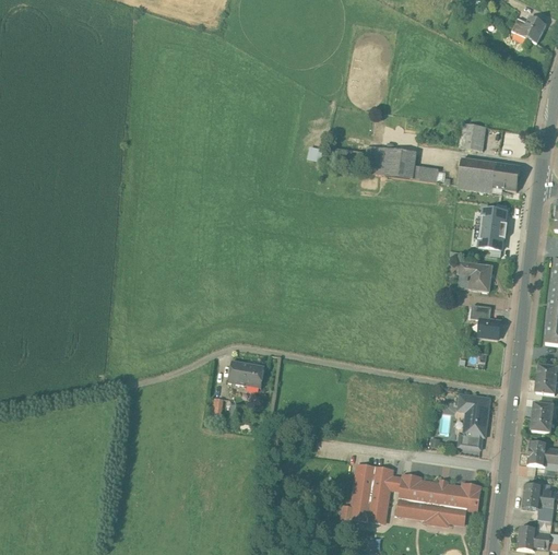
[(545,23),(529,14),(525,21),(520,34),(535,42),(545,23)]
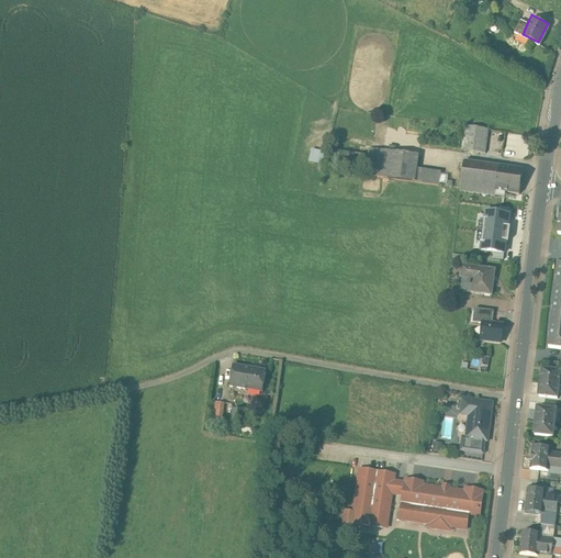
[(528,21),(519,17),(514,30),(523,34),(528,21)]
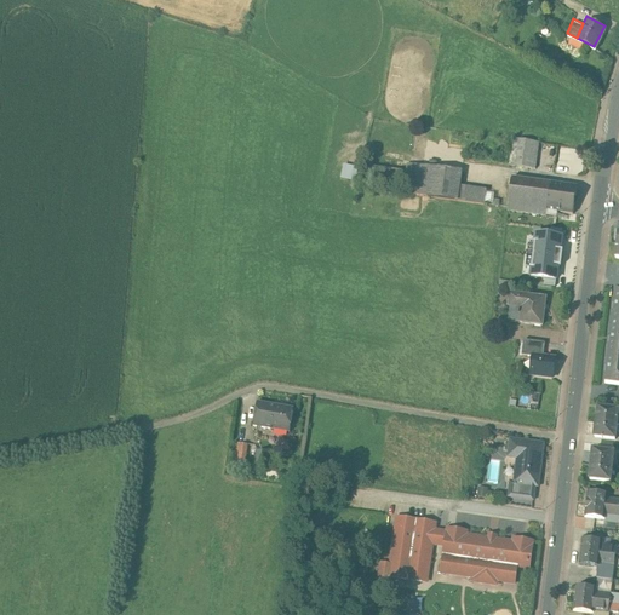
[(538,138),(511,134),(509,162),(536,166),(538,138)]
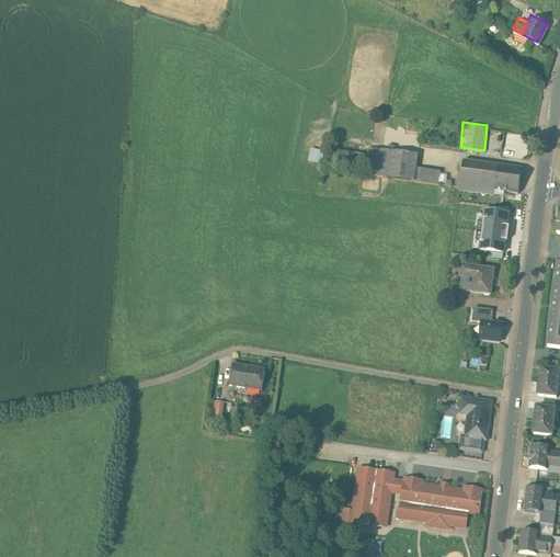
[(308,145),(307,157),(316,158),(318,146),(308,145)]
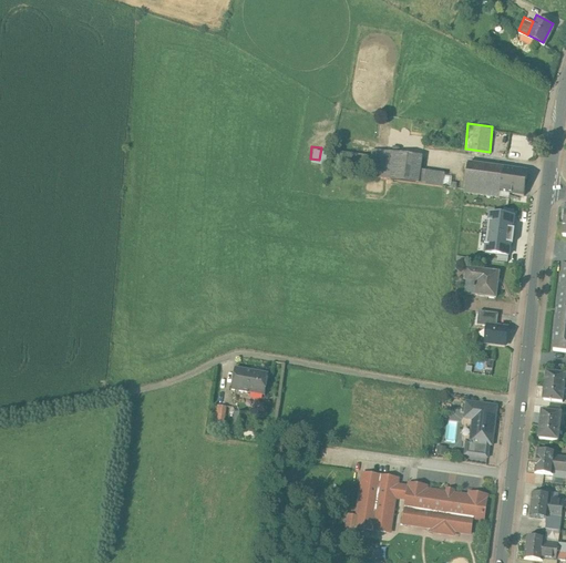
[(393,150),(371,146),(368,173),(390,176),(393,150)]
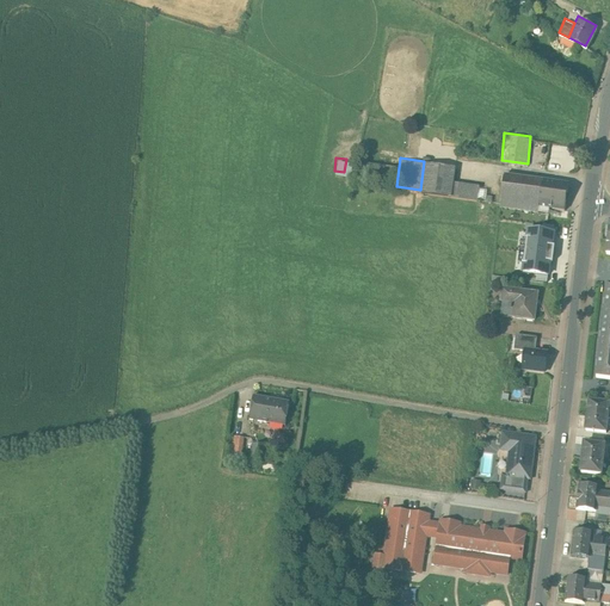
[(394,179),(396,165),(365,160),(364,174),(394,179)]
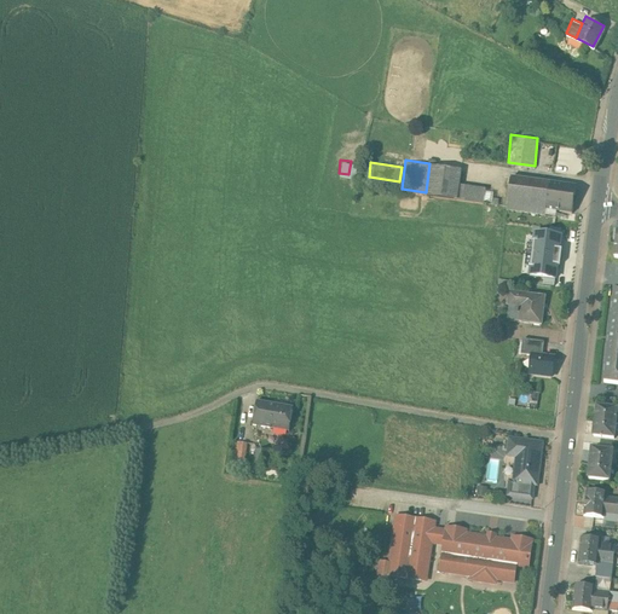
[(460,167),(429,163),(426,192),(456,196),(460,167)]
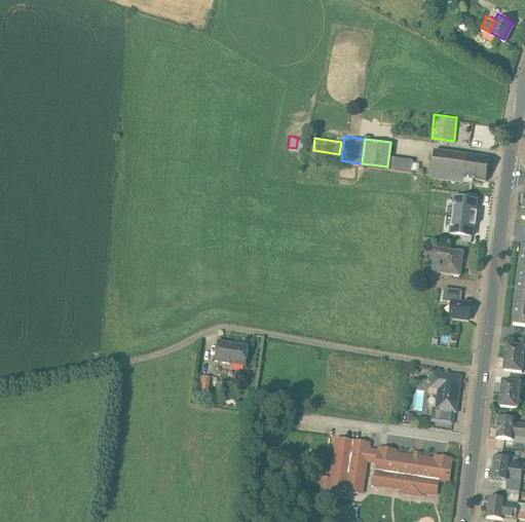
[(473,154),(437,149),(434,169),(443,170),(442,176),(452,178),(453,172),(471,174),(473,154)]
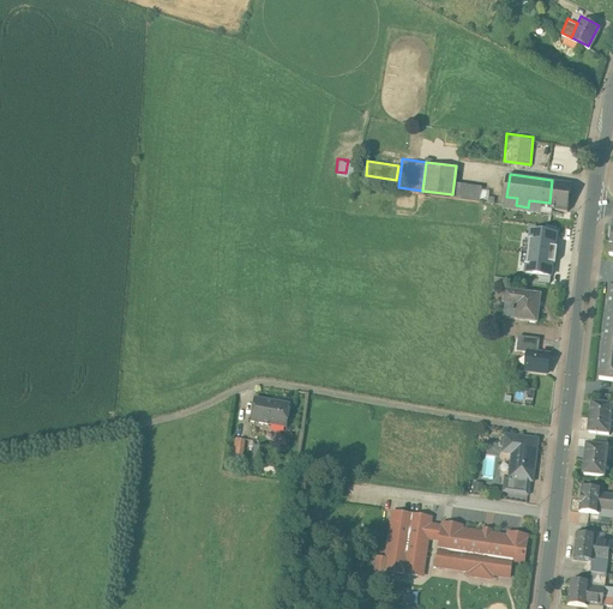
[(570,182),(552,180),(550,203),(566,205),(570,182)]
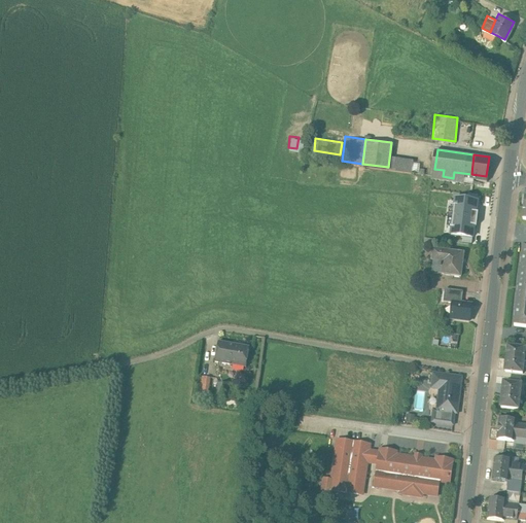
[(453,195),(449,233),(472,235),(477,198),(453,195)]
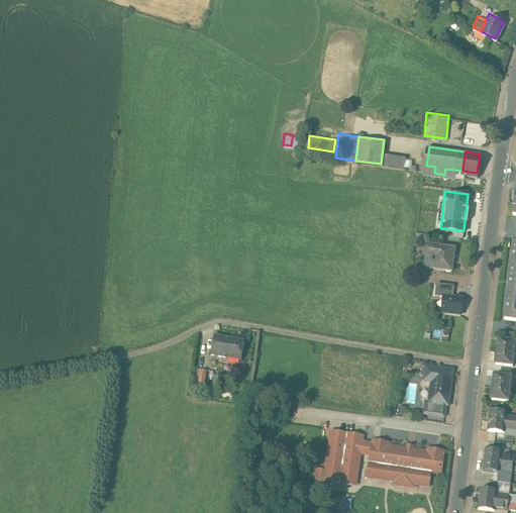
[(515,237),(513,238),(504,316),(515,317),(515,237)]
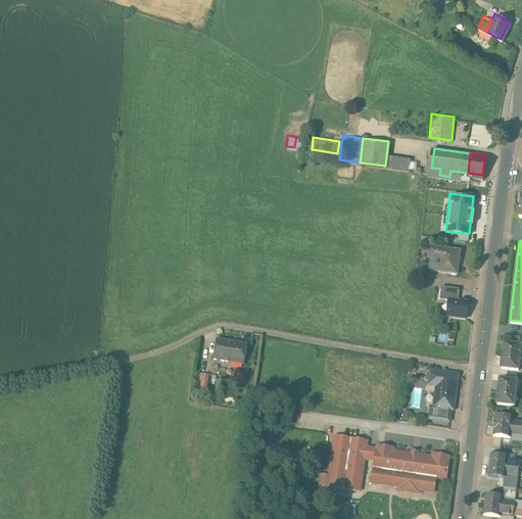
[(460,248),(429,244),(428,255),(430,255),(439,256),(437,268),(437,269),(457,271),(460,248)]
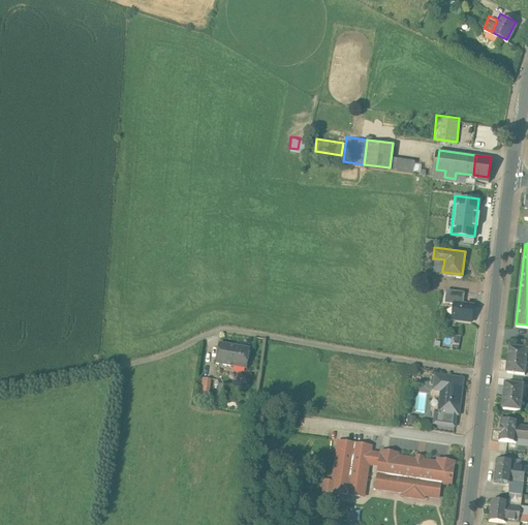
[(444,259),(435,258),(433,270),(442,271),(444,259)]
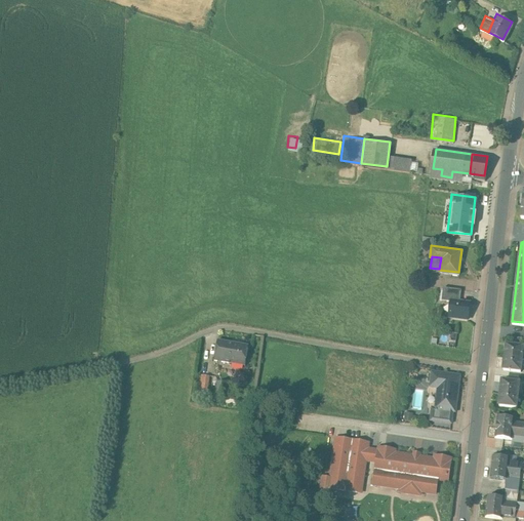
[(460,287),(442,284),(441,297),(450,298),(450,297),(459,298),(460,287)]
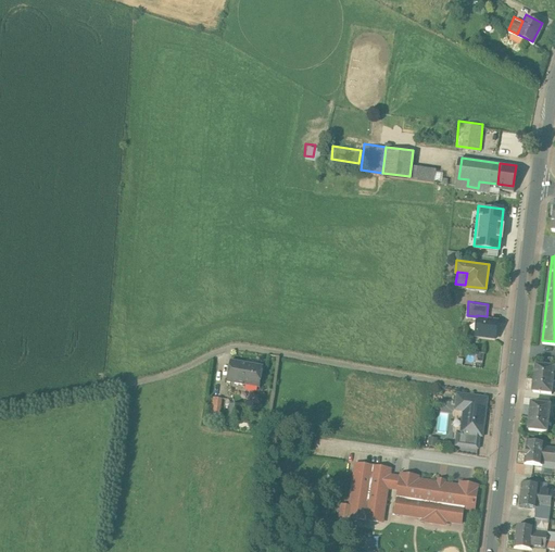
[(487,316),(477,315),(477,316),(475,333),(494,336),(496,318),(487,316)]
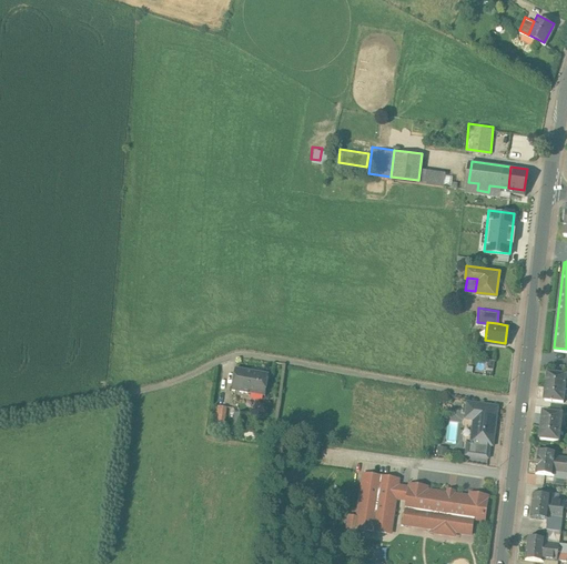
[(269,371),(235,365),(231,388),(264,393),(269,371)]
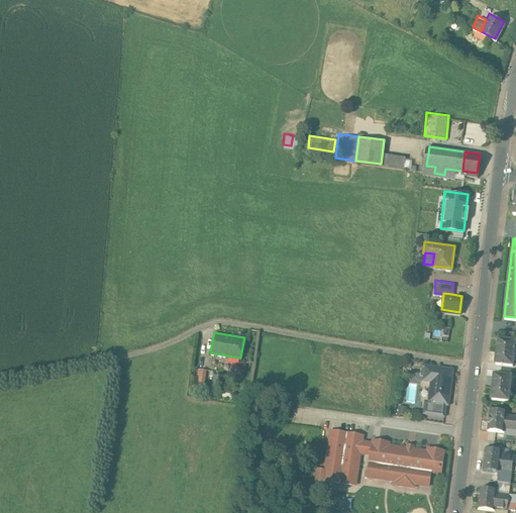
[(514,339),(498,336),(496,348),(515,351),(515,347),(515,344),(514,345),(514,339)]
